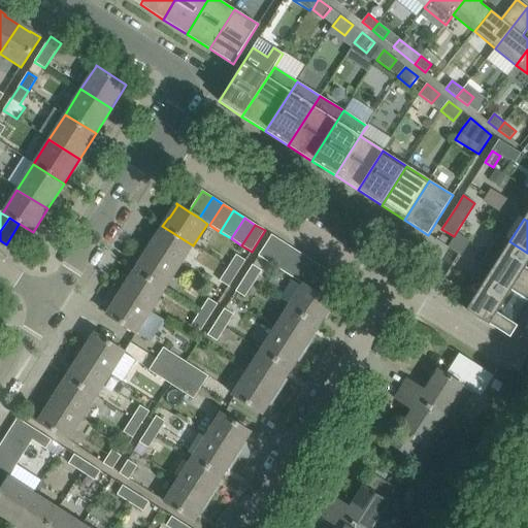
[(158,236),(150,248),(179,267),(193,245),(162,226),(157,235),(158,236)]
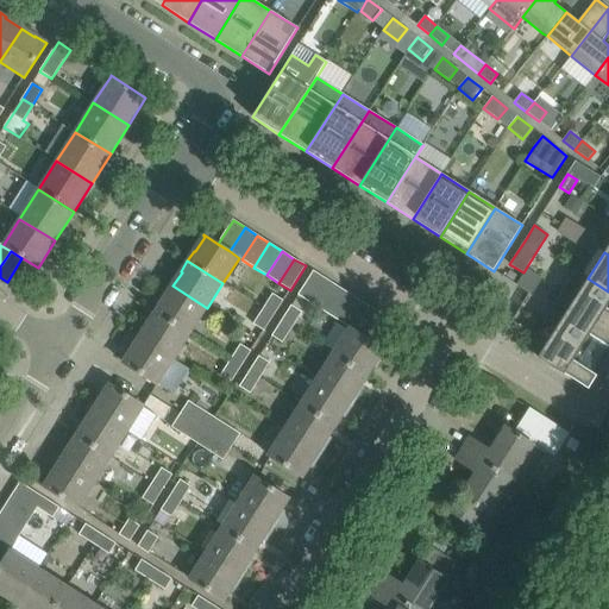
[(509,270),(504,277),(513,283),(518,276),(509,270)]
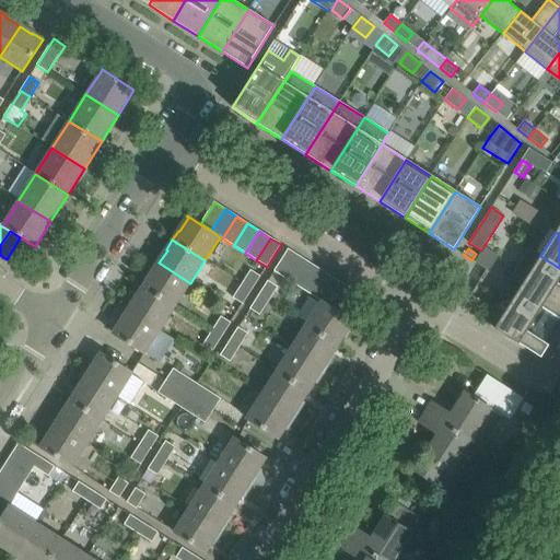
[(510,304),(494,328),(518,343),(540,358),(549,346),(526,331),(541,307),(559,318),(559,284),(557,283),(559,278),(559,268),(540,256),(529,248),(499,298),(510,304)]
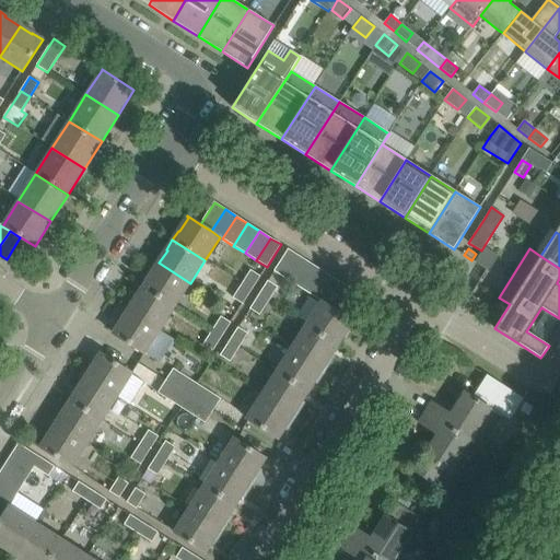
[(273,271),(284,279),(300,256),(288,249),(273,271)]
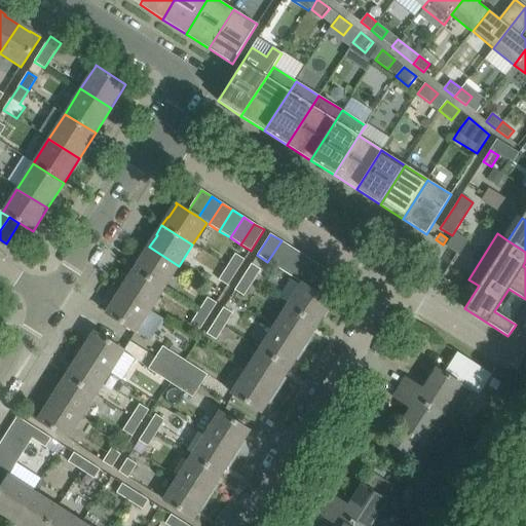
[(292,248),(282,240),(267,262),(278,268),(292,248)]
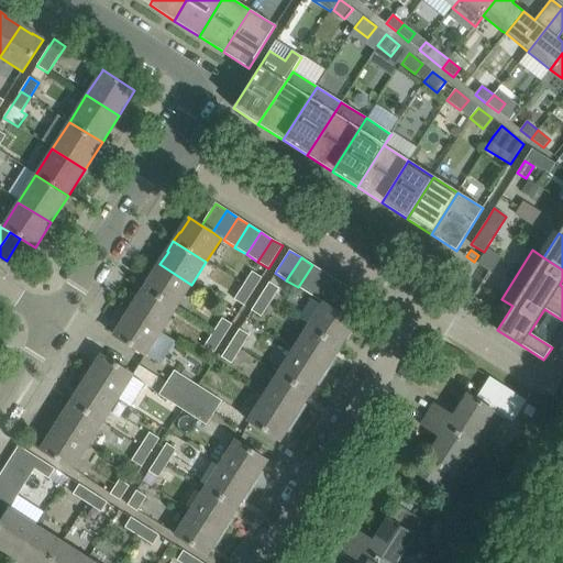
[(176,309),(191,285),(159,264),(151,279),(150,278),(143,288),(176,309)]
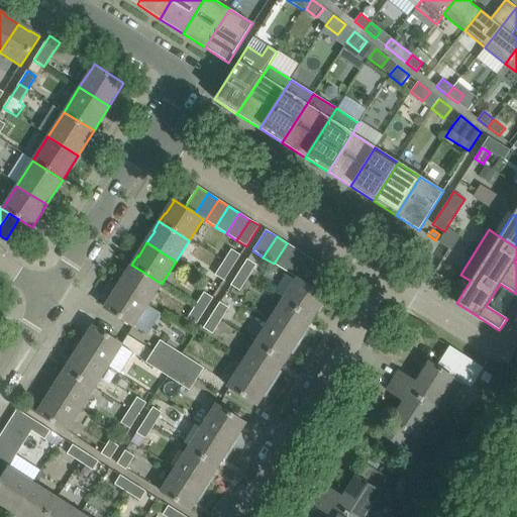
[(297,249),(287,243),(274,264),(284,271),(297,249)]
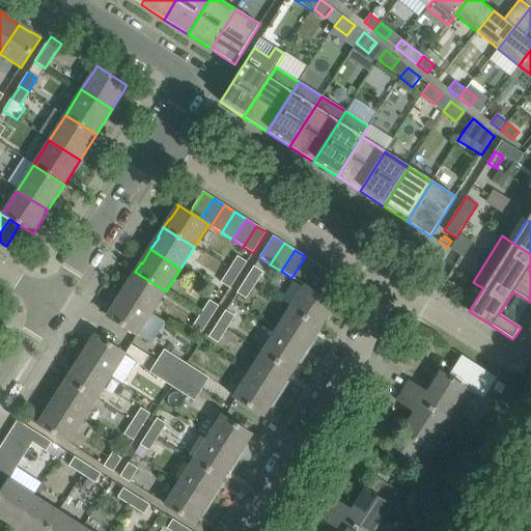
[(229,270),(239,276),(247,262),(238,256),(229,270)]
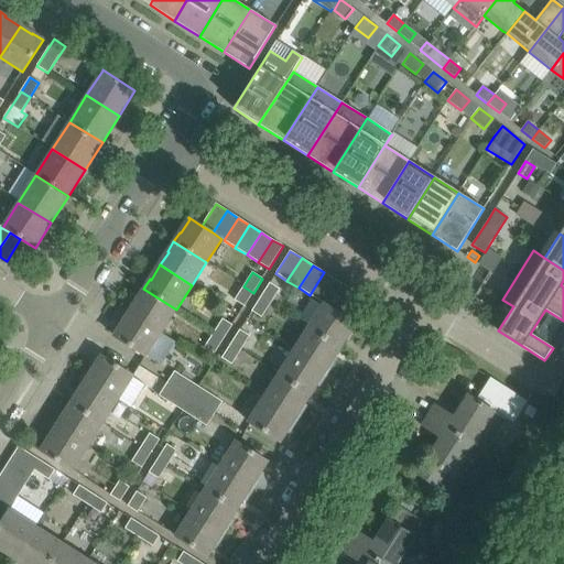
[(335,280),(324,272),(310,295),(321,302),(335,280)]
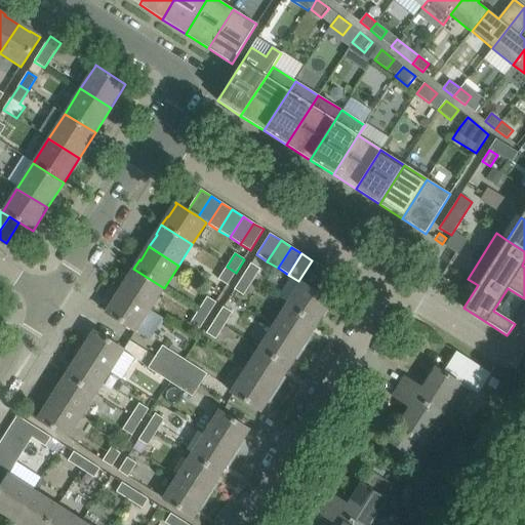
[(298,281),(301,283),(309,288),(323,268),(312,260),(298,281)]
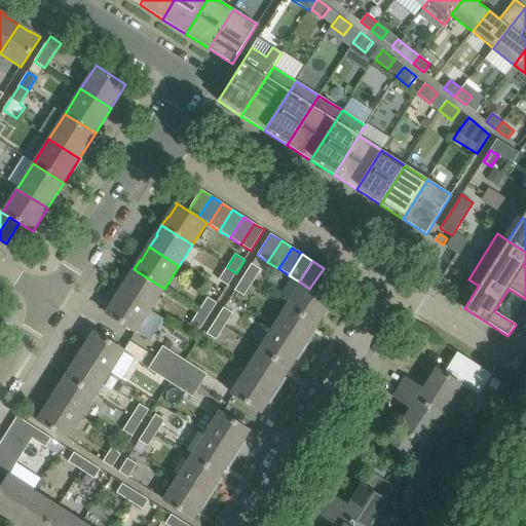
[(242,277),(252,283),(260,269),(251,264),(242,277)]
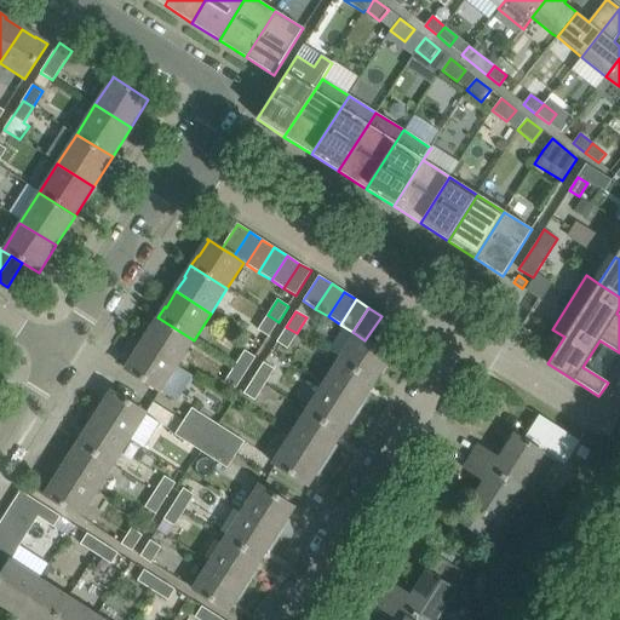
[(269,337),(279,322),(268,315),(258,331),(269,337)]
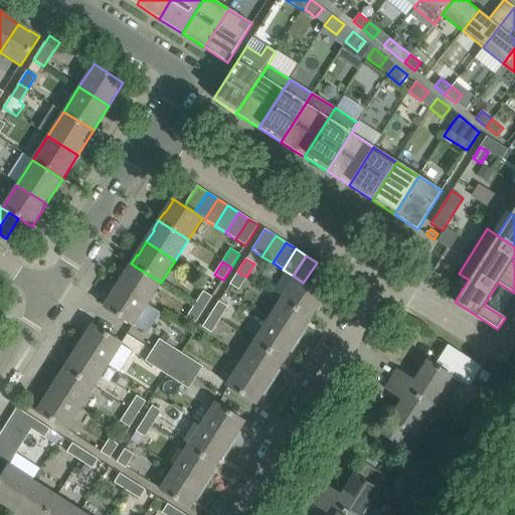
[(326,268),(317,263),(303,283),(313,289),(326,268)]
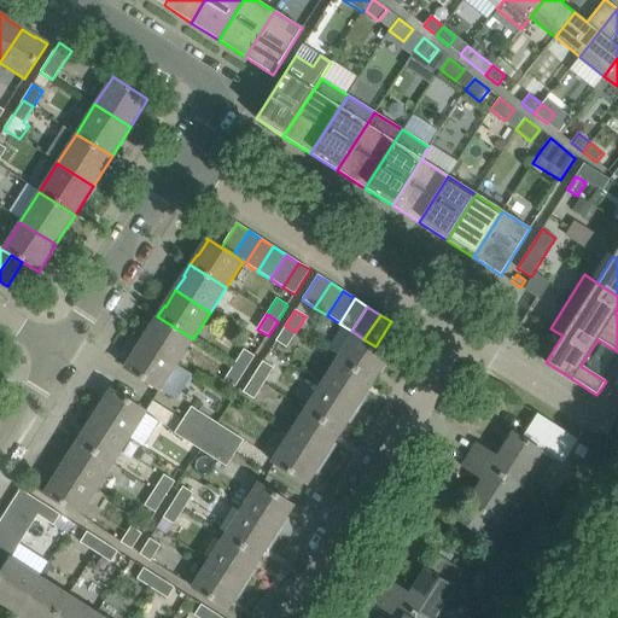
[(152,327),(141,343),(176,366),(193,339),(157,316),(151,326),(152,327)]
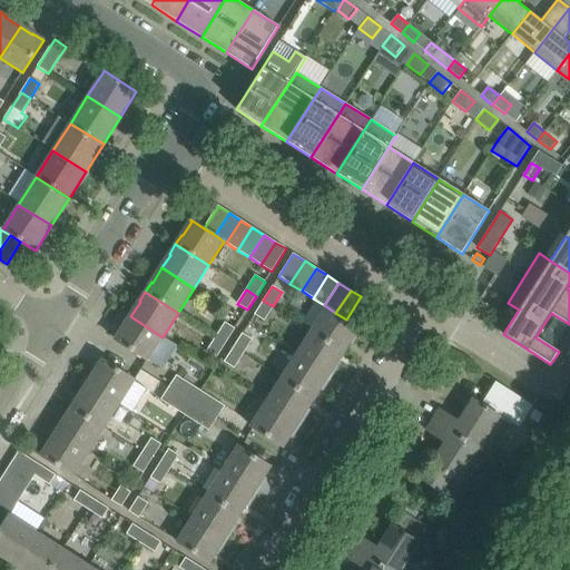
[(264,321),(273,306),(263,301),(254,314),(264,321)]
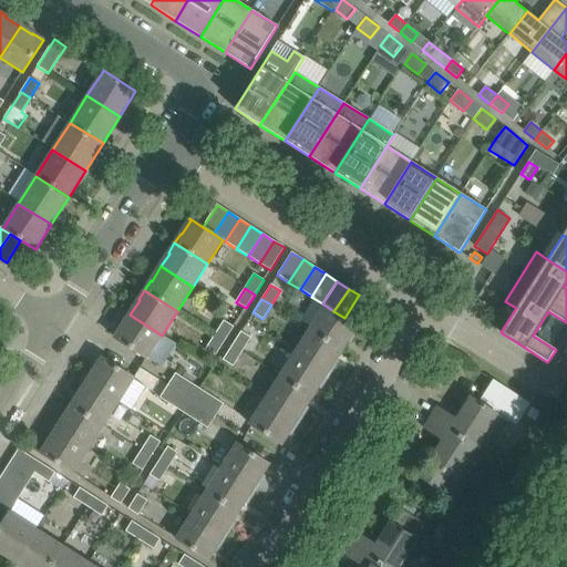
[(358,326),(344,318),(333,311),(326,306),(310,329),(342,350),(349,340),(347,340),(356,326),(357,327),(358,326)]
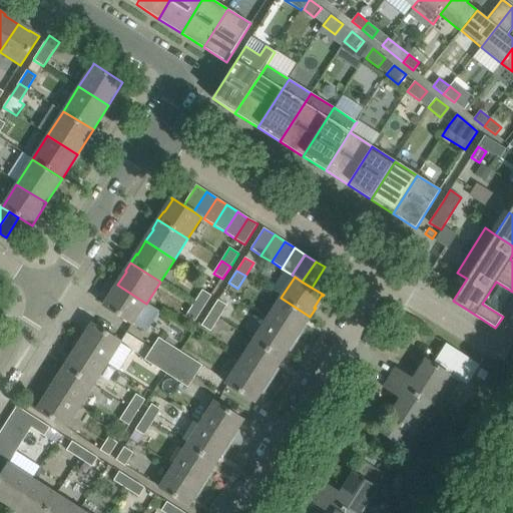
[(146,304),(117,285),(110,297),(109,297),(103,306),(132,325),(146,304)]
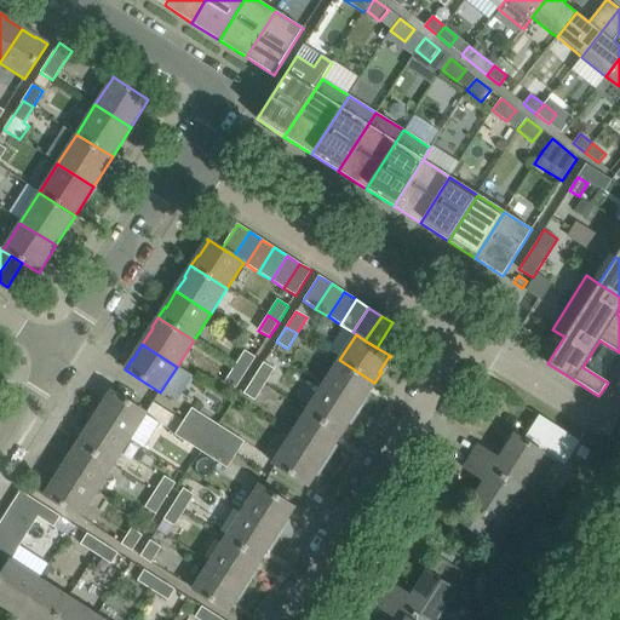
[(235,366),(246,373),(256,357),(245,351),(235,366)]
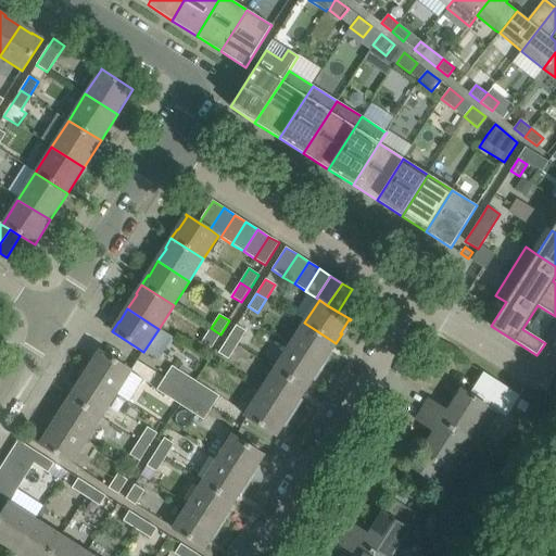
[(304,323),(290,345),(320,365),(328,352),(329,353),(336,343),(304,323)]
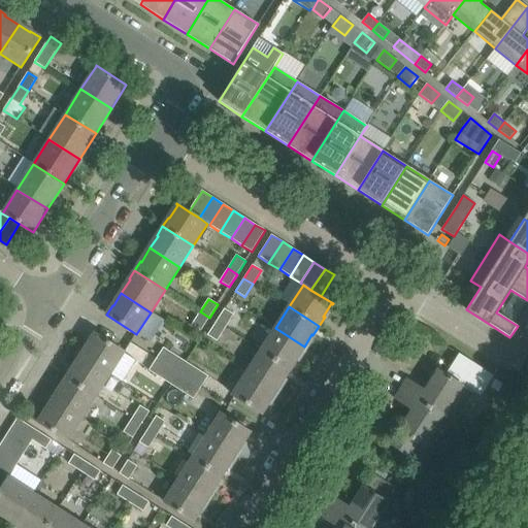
[(216,322),(225,327),(233,314),(224,308),(216,322)]
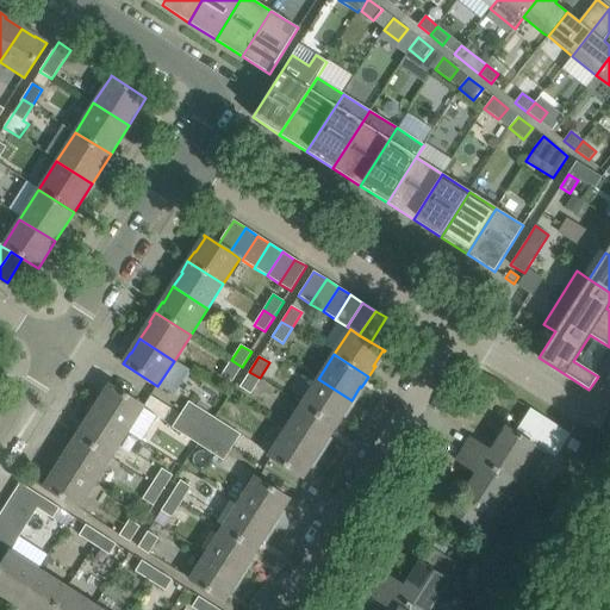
[(234,379),(242,367),(231,360),(222,375),(232,383),(234,379)]
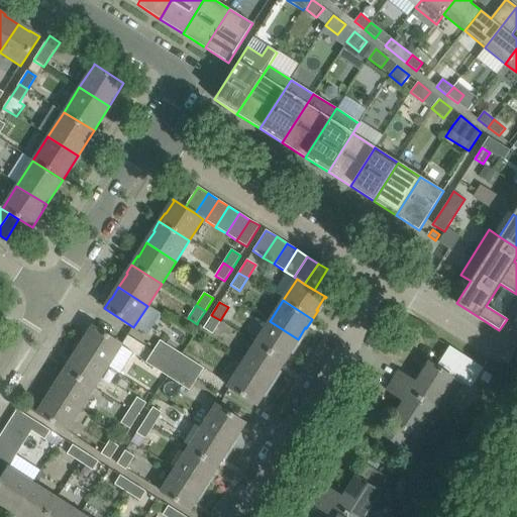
[(212,333),(220,320),(211,315),(205,325),(203,327),(212,333)]
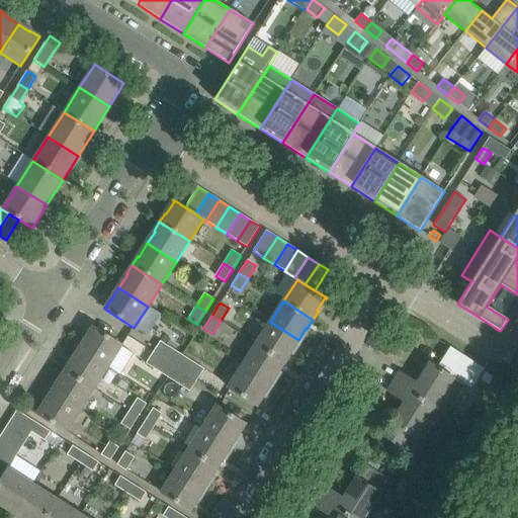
[(289,353),(298,340),(270,322),(256,343),(285,362),(290,354),(289,353)]
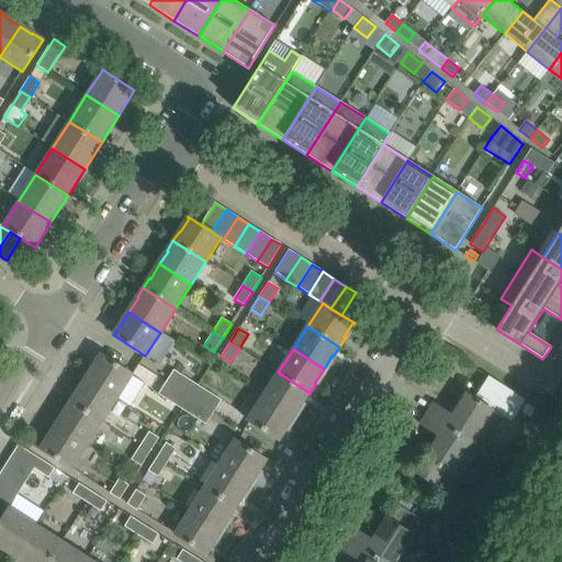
[(96,364),(87,378),(119,397),(134,375),(100,355),(93,364),(96,364)]
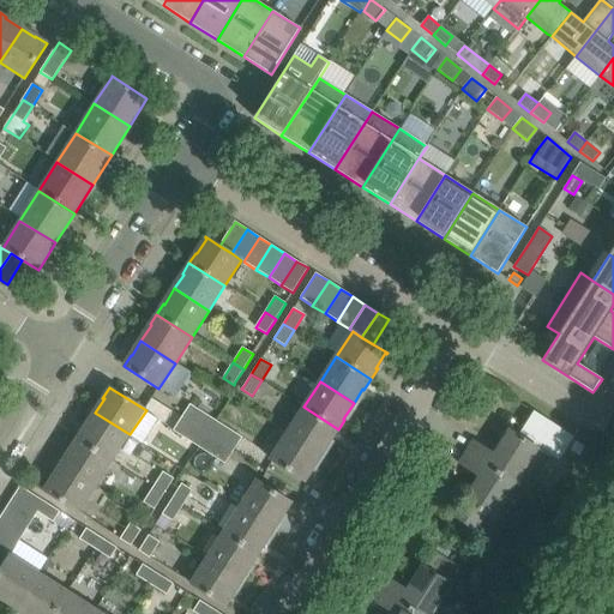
[(181,417),(208,434),(216,422),(190,405),(181,417)]
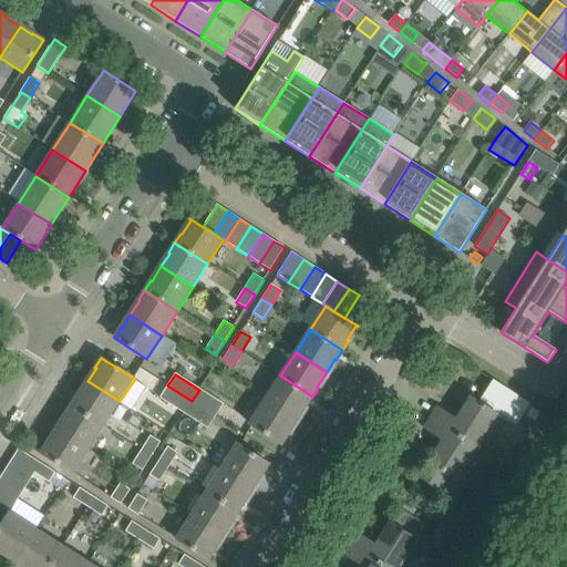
[(265,400),(296,421),(305,405),(306,406),(312,397),(280,375),(265,400)]
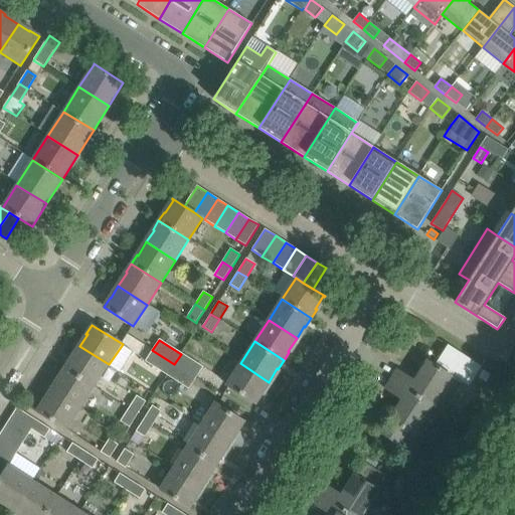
[(69,359),(64,367),(95,386),(109,364),(79,346),(70,360),(69,359)]
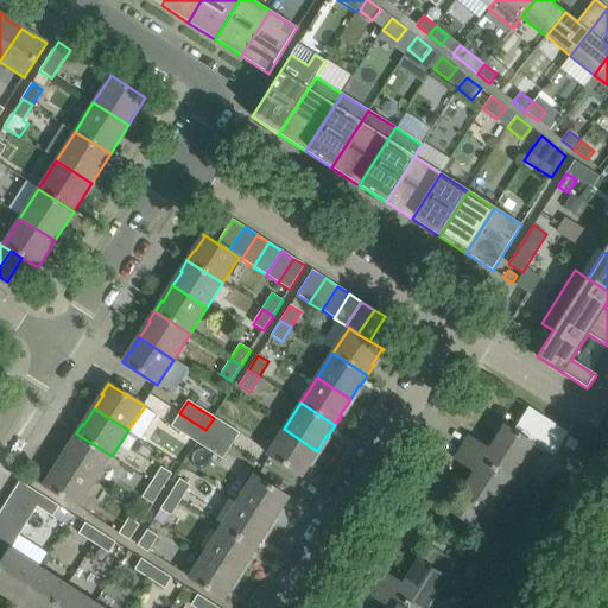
[(172,426),(197,443),(206,430),(179,413),(172,426)]
